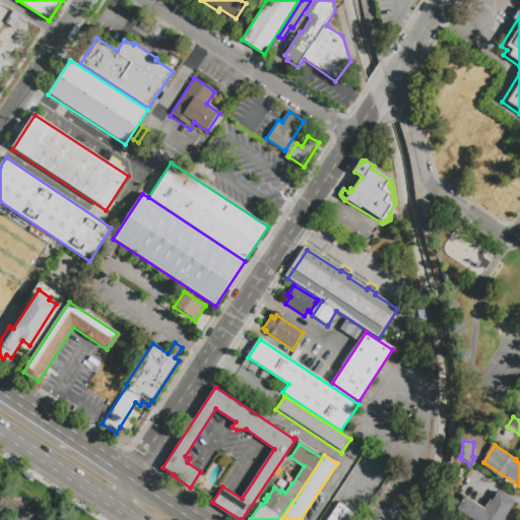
[(485,477),(481,483),(469,476),(474,469),(485,477)]
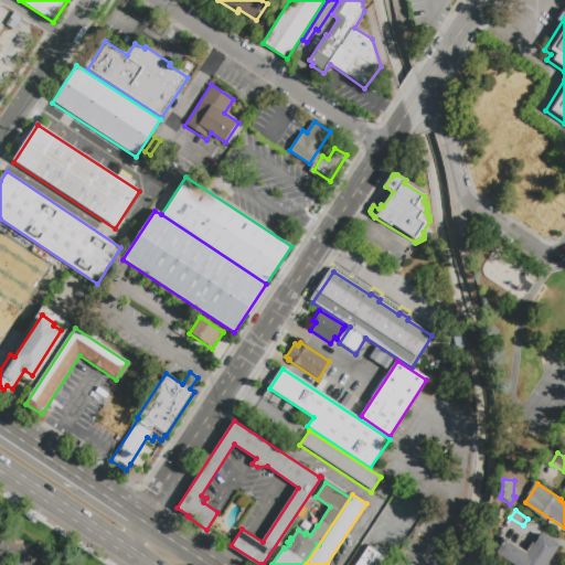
[(498,556),(504,546),(508,541),(528,554),(534,545),(536,546),(543,536),(562,548),(551,564),(509,564),(504,562),(498,556)]
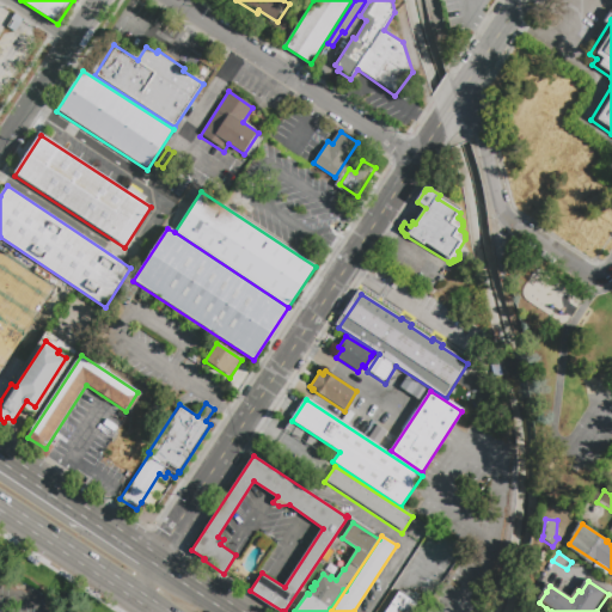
[(383,611),(397,592),(403,595),(408,591),(420,599),(410,611),(383,611)]
